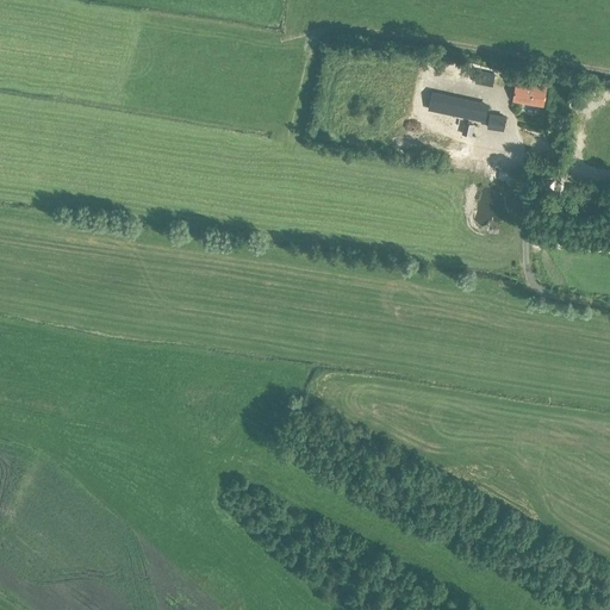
[(477,75),(475,81),(486,83),(487,78),(489,72),(478,70),(477,75)]
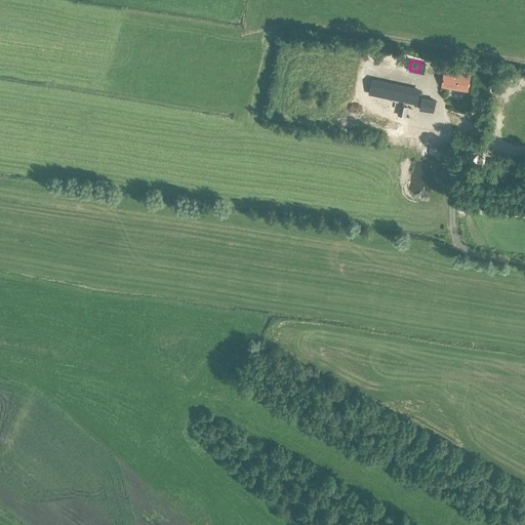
[(468,92),(471,74),(445,69),(442,87),(468,92)]
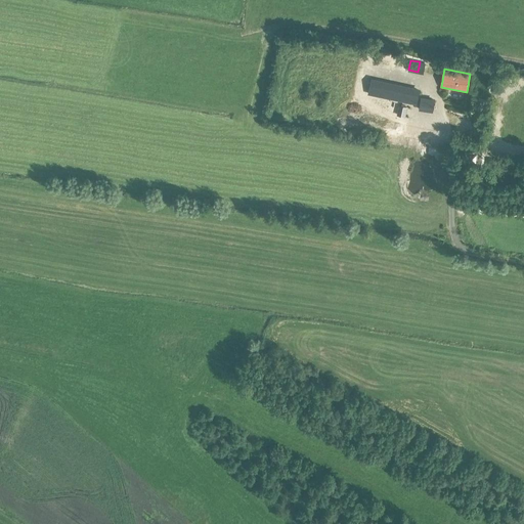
[(370,79),(367,94),(417,104),(421,90),(370,79)]
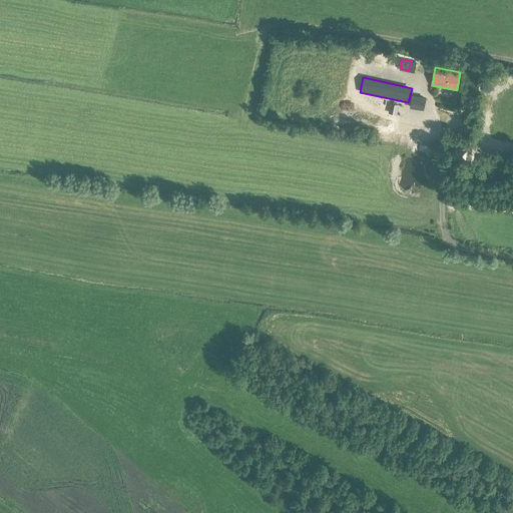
[(426,97),(412,95),(410,107),(424,109),(426,97)]
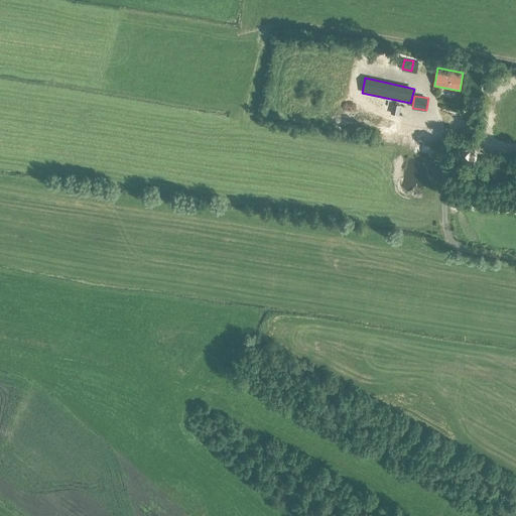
[(393,105),(391,114),(398,115),(400,107),(393,105)]
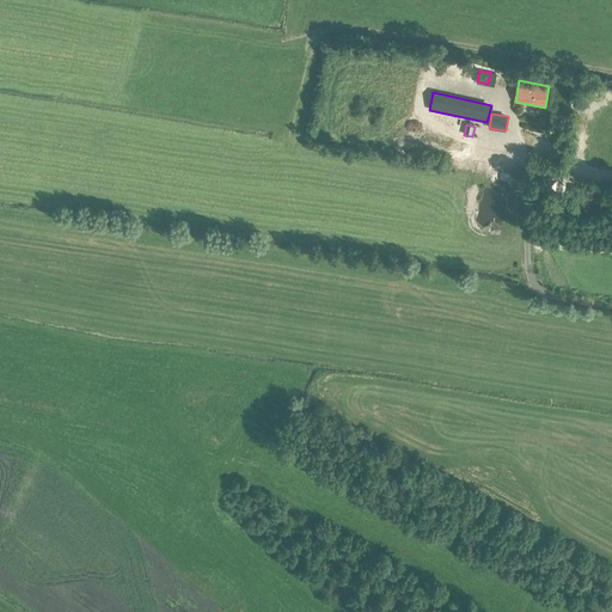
[(546,183),(546,189),(550,190),(556,190),(556,188),(556,182),(556,179),(546,179),(546,183)]
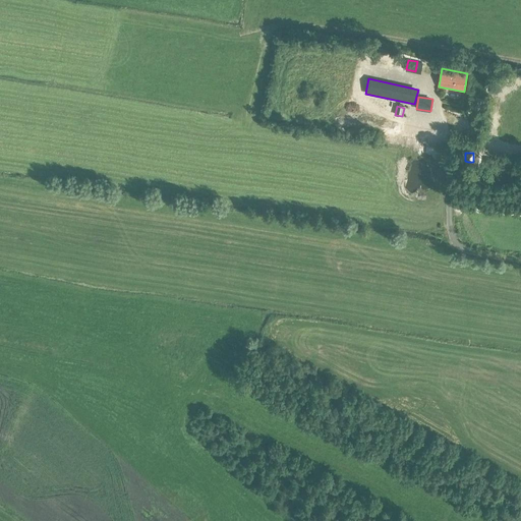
[(520,163),(514,163),(512,172),(520,173),(520,170),(520,163)]
